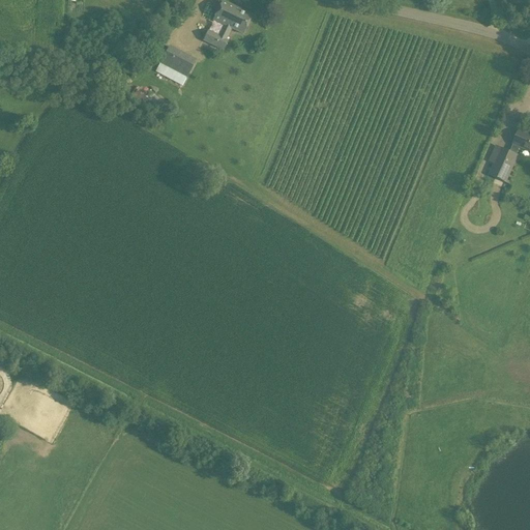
[(243,34),(252,16),(223,2),(213,21),(224,26),(218,37),(208,32),(203,41),(224,51),(228,41),(226,40),(232,29),(243,34)]
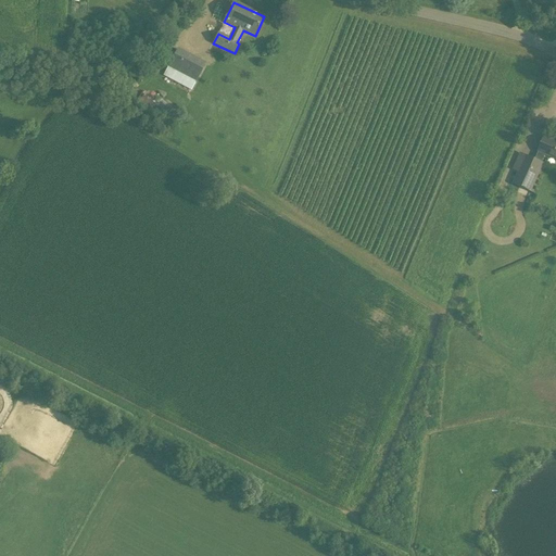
[(178,49),(168,67),(196,83),(205,63),(178,49)]
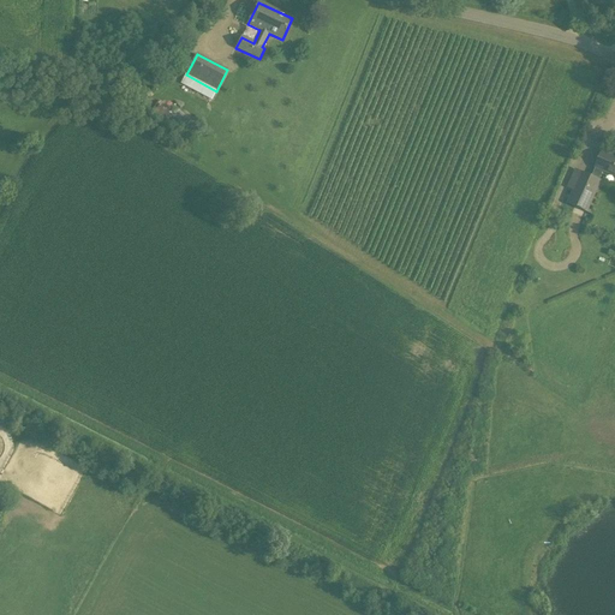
[(614,153),(614,157),(611,156),(613,154),(602,150),(593,168),(595,168),(603,172),(604,173),(605,172),(614,175),(614,153)]
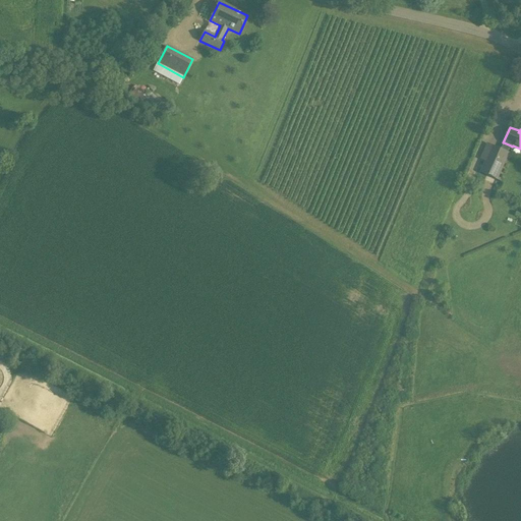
[(508,153),(511,146),(504,142),(501,150),(508,153)]
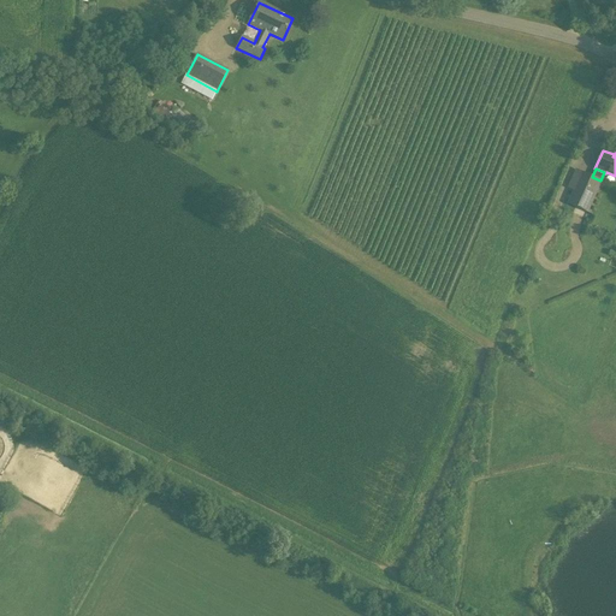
[(588,213),(602,181),(600,181),(592,177),(582,172),(568,203),(588,213)]
